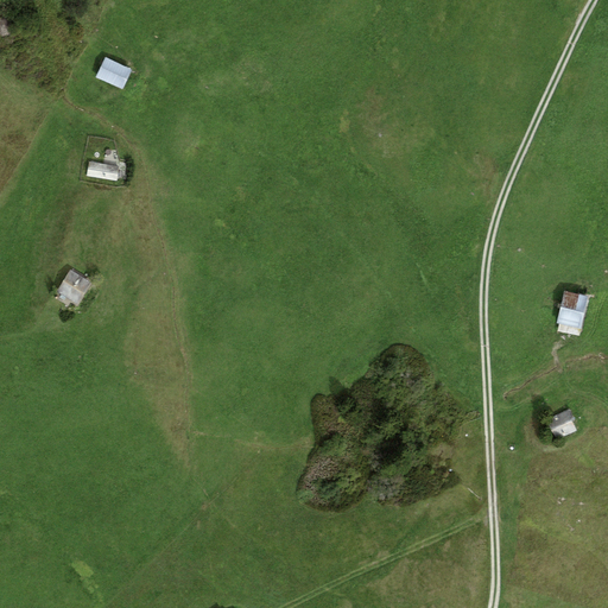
[(133,73),(103,58),(95,76),(125,90),(133,73)]
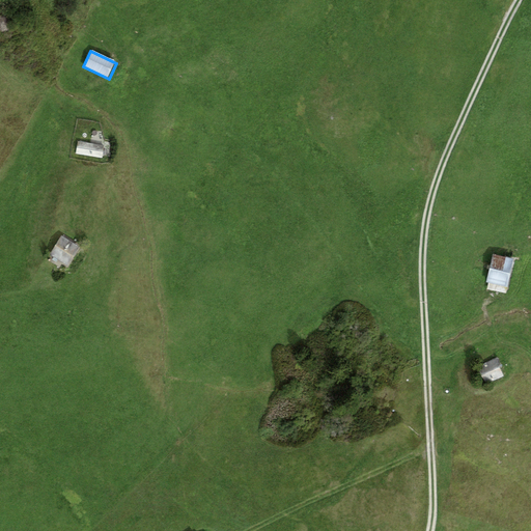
[(106,146),(77,141),(75,154),(105,158),(106,146)]
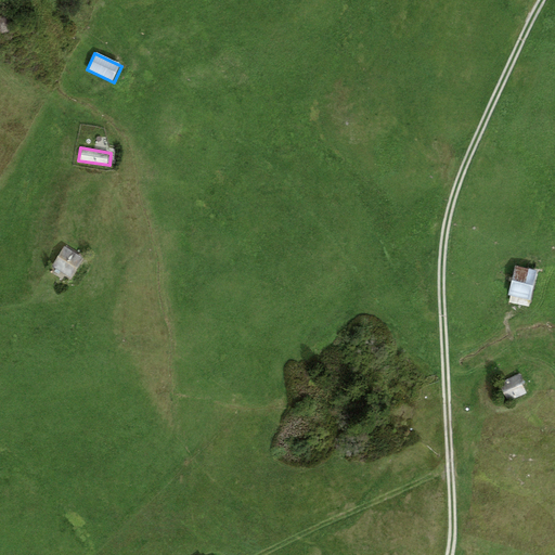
[(85,260),(63,247),(52,265),(73,278),(85,260)]
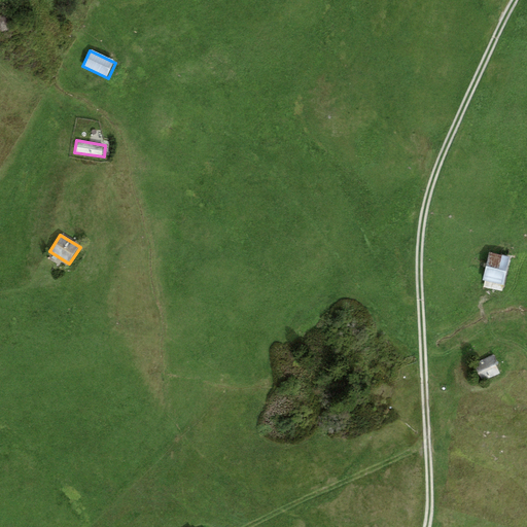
[(505,259),(486,255),(480,282),(499,286),(505,259)]
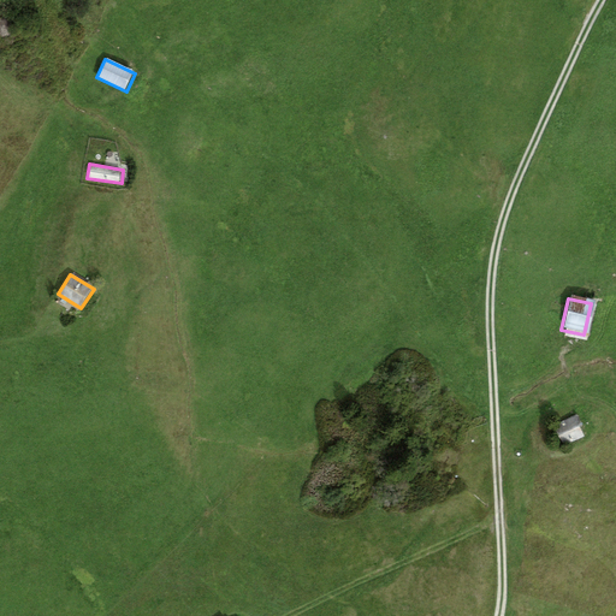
[(575,419),(555,427),(562,446),(584,438),(575,419)]
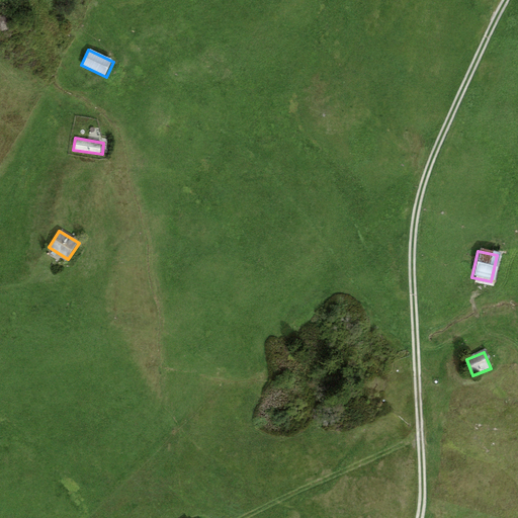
All buildings are outlined.
